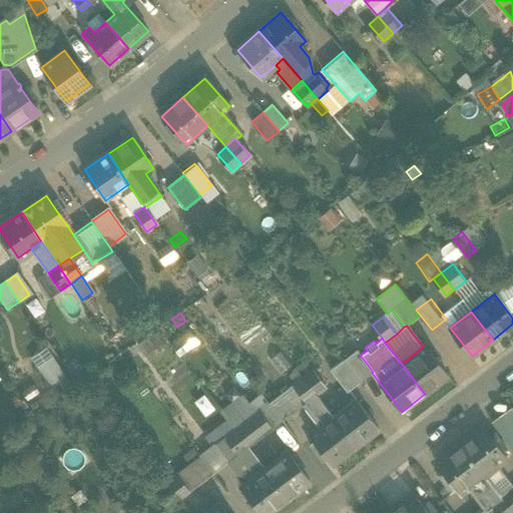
[(44,346),(29,355),(47,387),(63,378),(44,346)]
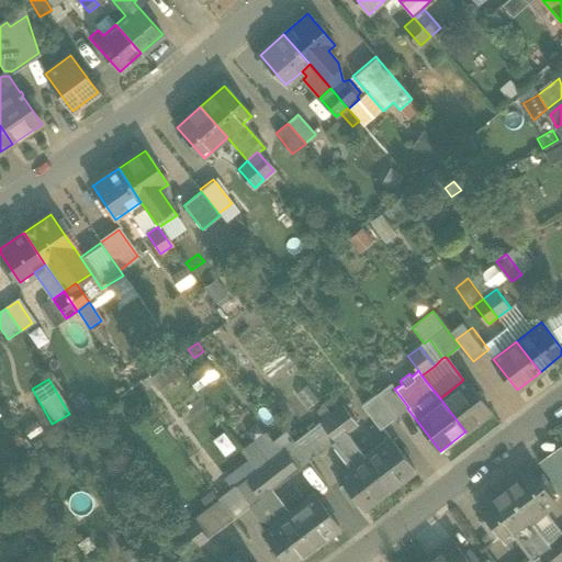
[(490,411),(465,379),(463,380),(440,398),(464,430),(490,411)]
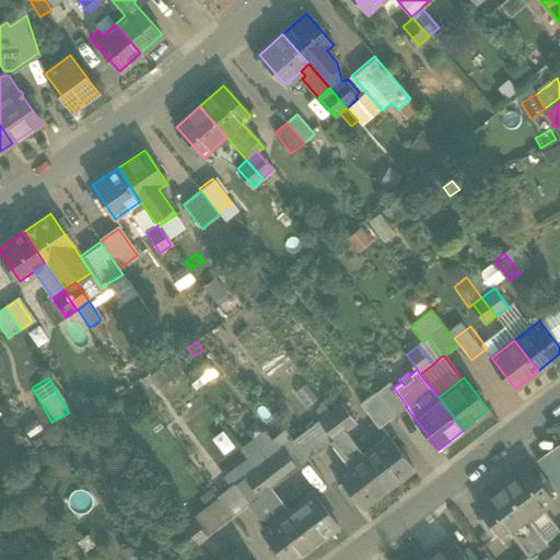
[(394,387),(389,382),(374,394),(393,418),(406,407),(407,406),(393,387),(394,387)]
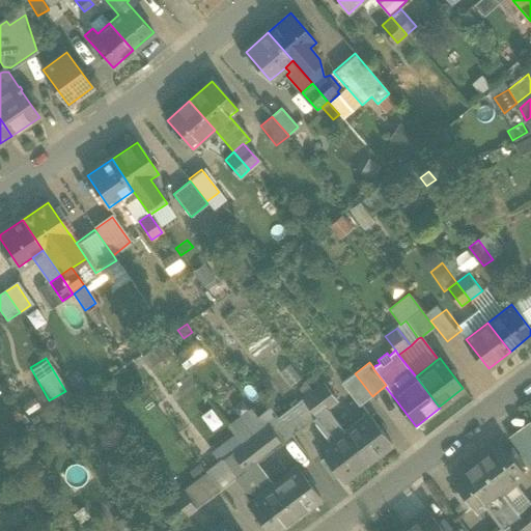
[(348,393),(335,375),(325,383),(338,400),(348,393)]
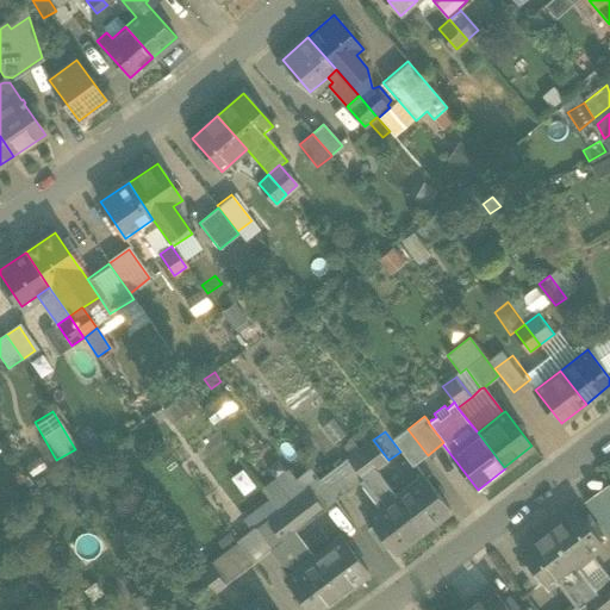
[(373,440),(360,450),(375,470),(388,460),(373,440)]
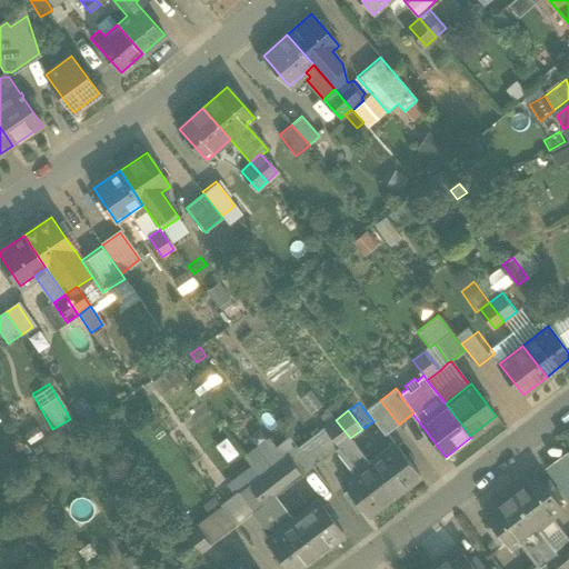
[(350,438),(336,420),(326,428),(339,446),(350,438)]
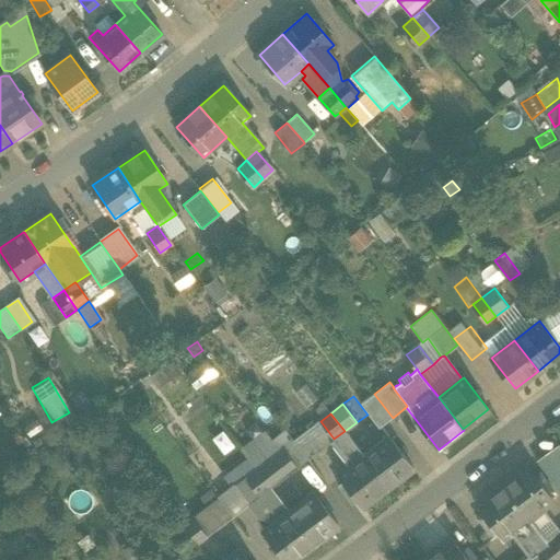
[(321,421),(293,441),(307,459),(331,441),(334,439),(321,421)]
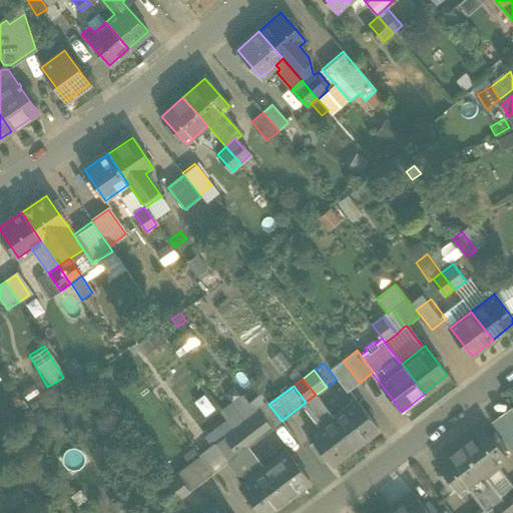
[(221,413),(233,430),(260,411),(247,394),(221,413)]
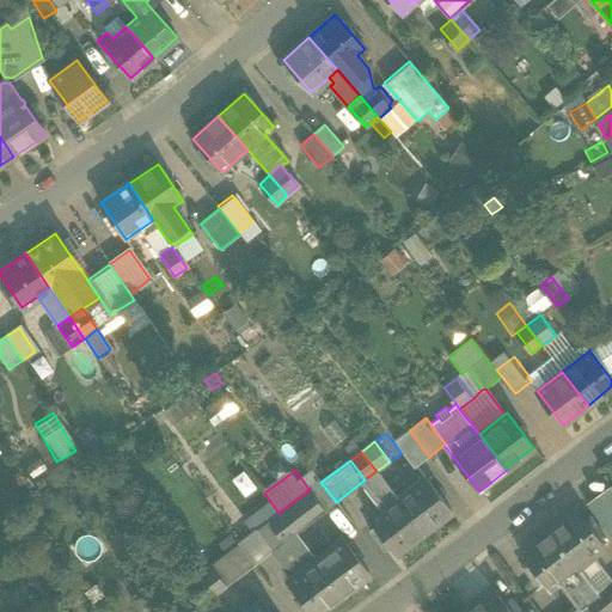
[(397,499),(377,471),(365,479),(362,482),(381,508),(369,518),(374,525),(369,530),(384,550),(390,545),(397,555),(424,533),(397,499)]
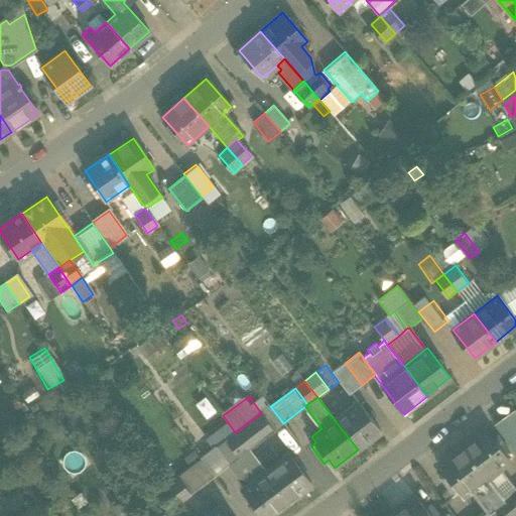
[(381,431),(358,402),(335,420),(358,449),(381,431)]
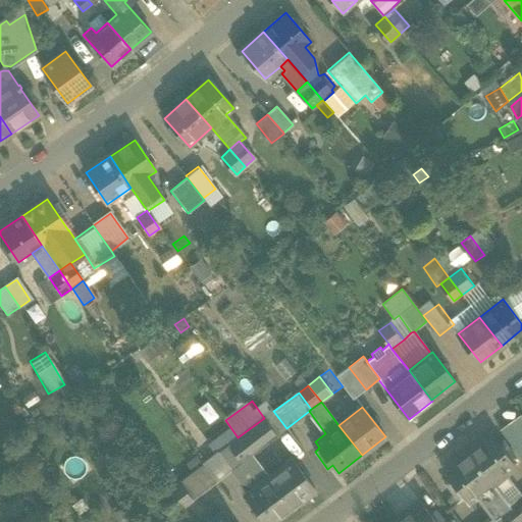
[(521,421),(516,413),(497,426),(518,458),(521,455),(521,421)]
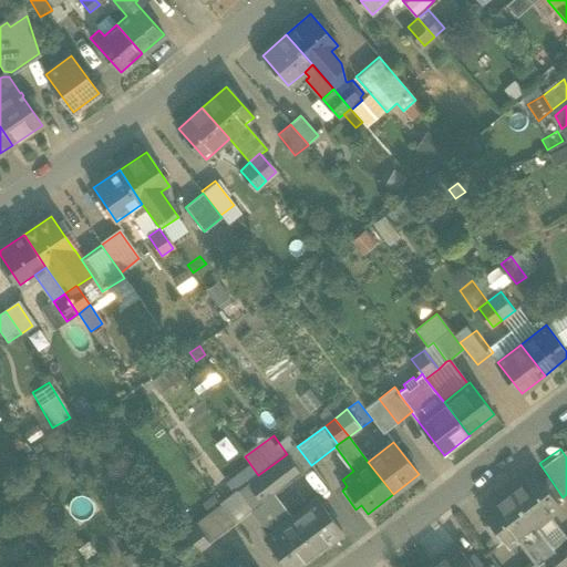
[(287,454),(258,475),(274,495),(295,478),(301,473),(287,454)]
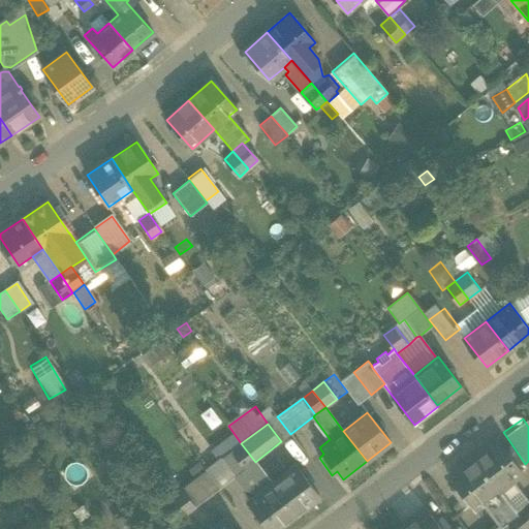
[(241,443),(221,458),(235,475),(236,476),(255,462),(241,443)]
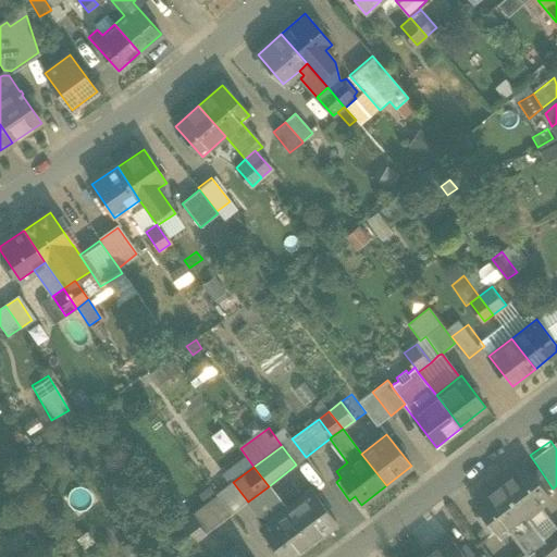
[(548,497),(524,467),(499,485),(523,517),(524,517),(548,497)]
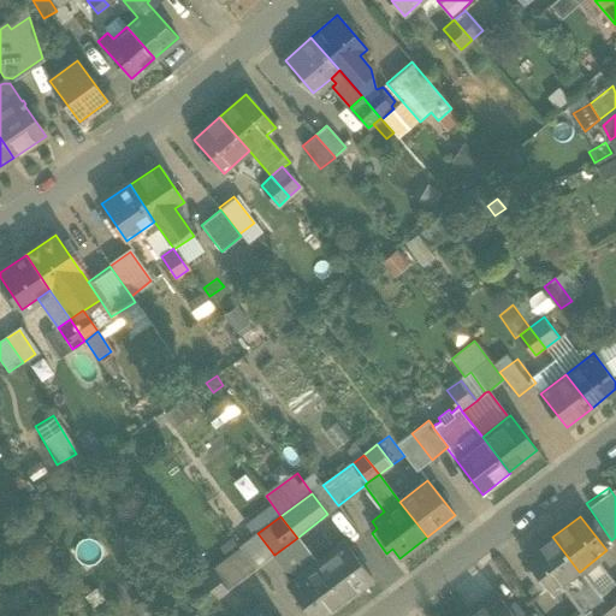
[(320,520),(297,538),(307,550),(330,533),(320,520)]
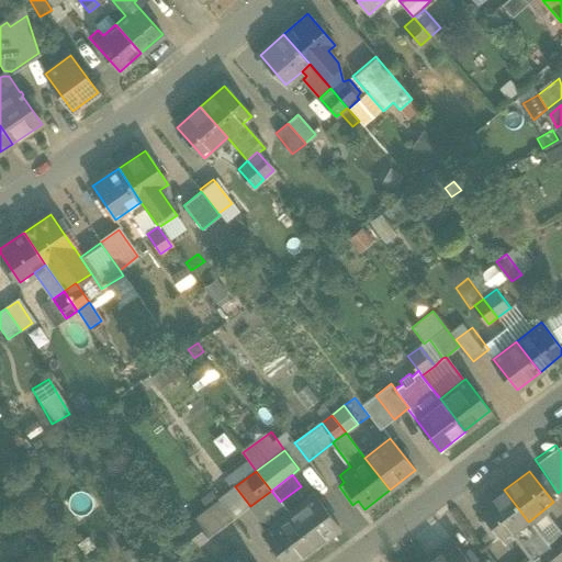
[(249,505),(235,486),(228,492),(229,493),(218,501),(232,517),(249,505)]
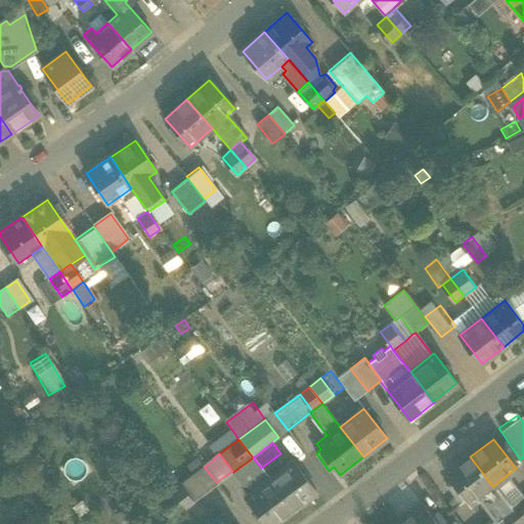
[(492,486),(470,456),(448,474),(454,481),(448,485),(455,494),(461,490),(471,503),(478,497),(495,520),(501,515),(510,509),(511,509),(493,486),(492,486)]
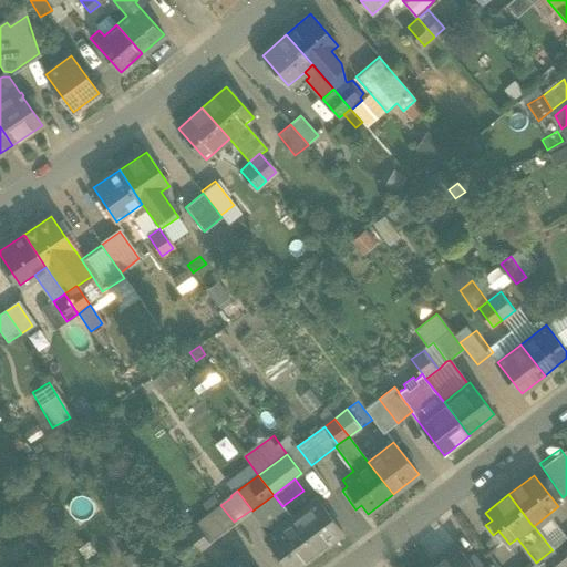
[(282,506),(274,495),(253,511),(261,523),(274,524),(278,529),(266,538),(287,566),(297,566),(317,552),(292,521),(282,506)]
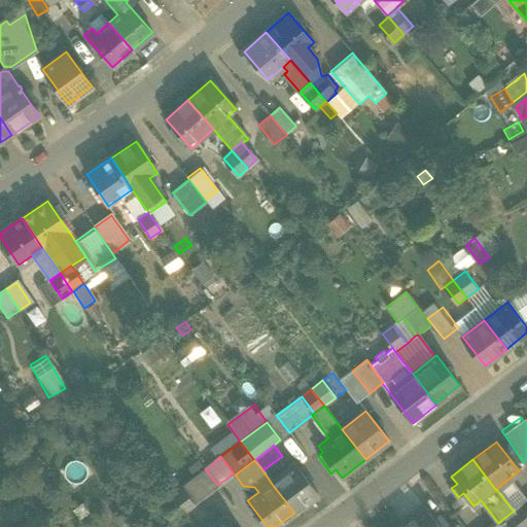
[(319,493),(296,464),(272,484),(294,513),(319,493)]
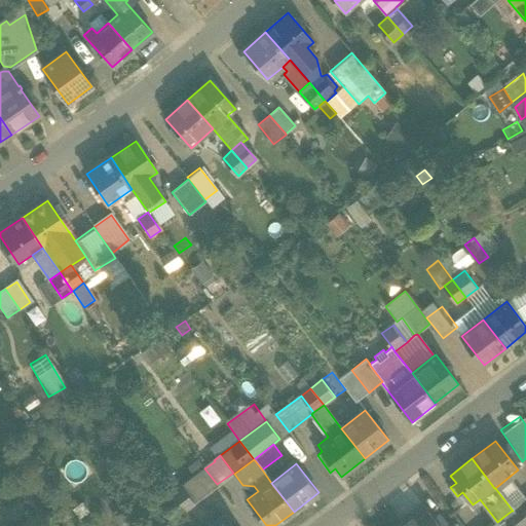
[(204,468),(181,486),(195,504),(219,486),(217,484),(204,468)]
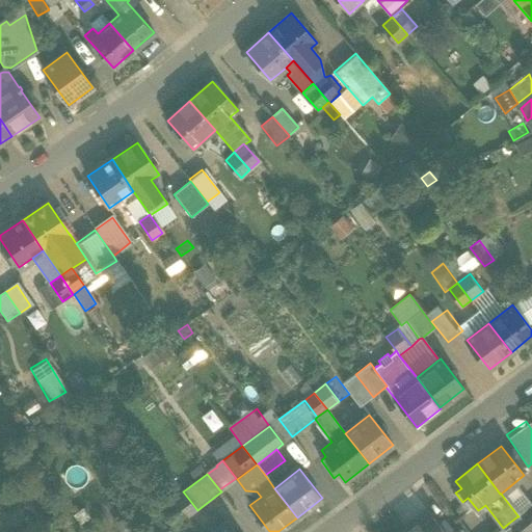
[(197,510),(183,491),(173,501),(186,519),(197,510)]
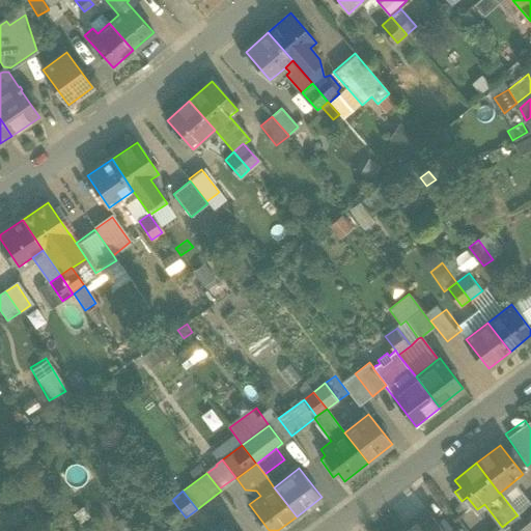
[(186,518),(172,500),(163,506),(177,525),(186,518)]
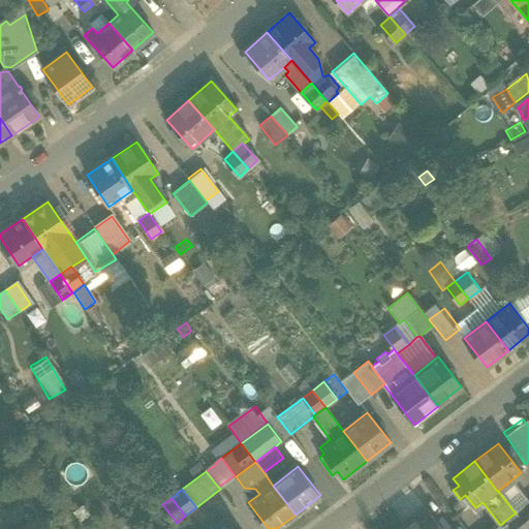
[(167,528),(177,523),(162,504),(152,512),(164,528),(167,528)]
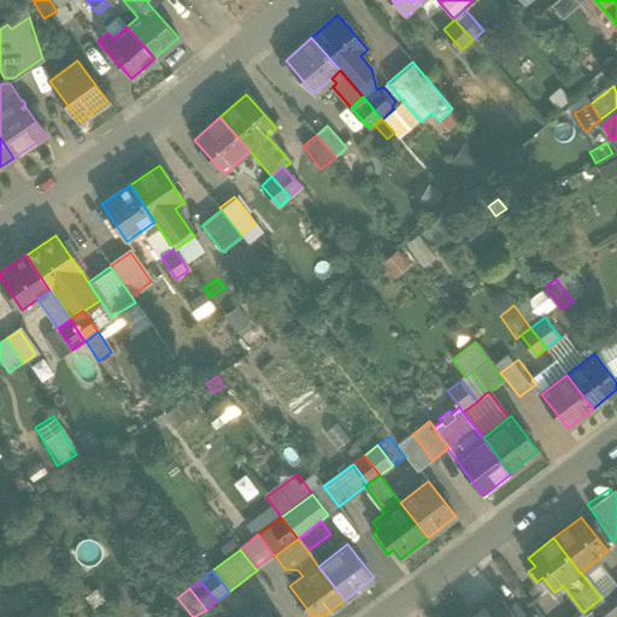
[(616,616),(616,591),(615,588),(601,599),(600,599),(615,616),(616,616)]
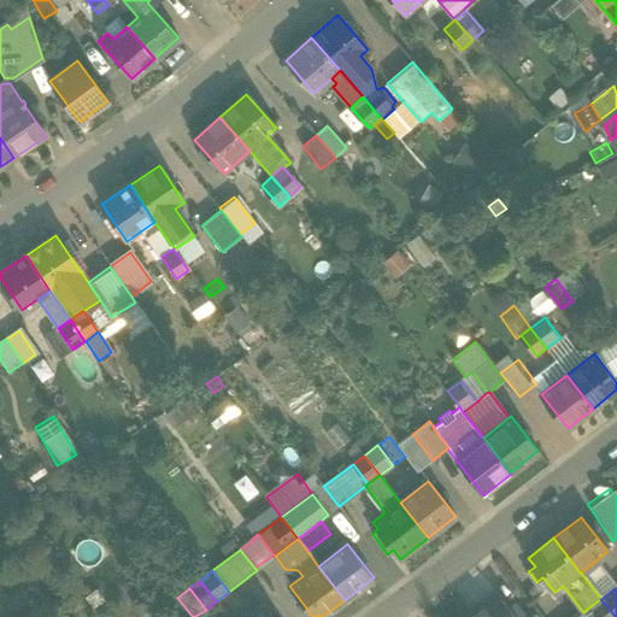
[(515,616),(497,594),(469,616),(470,616),(515,616)]
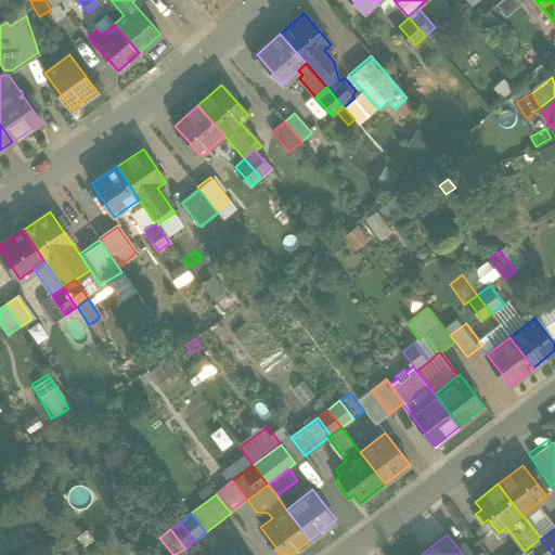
[(146,554),(133,537),(119,547),(125,554),(146,554)]
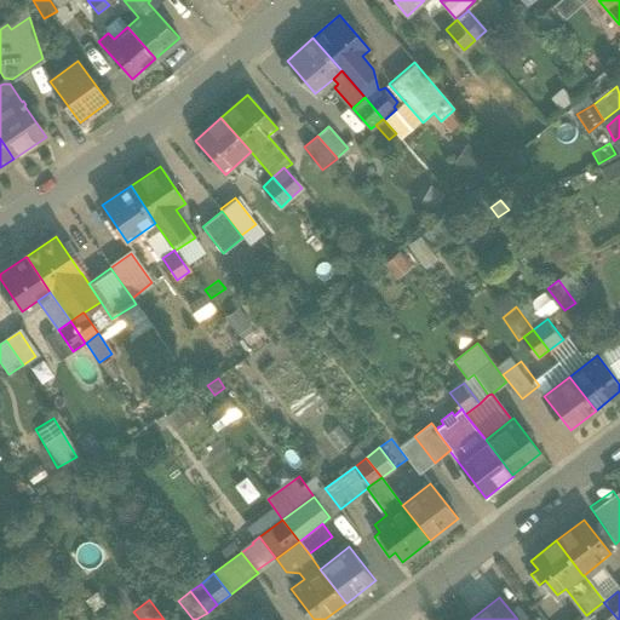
[(618,619),(603,602),(593,609),(601,619),(618,619)]
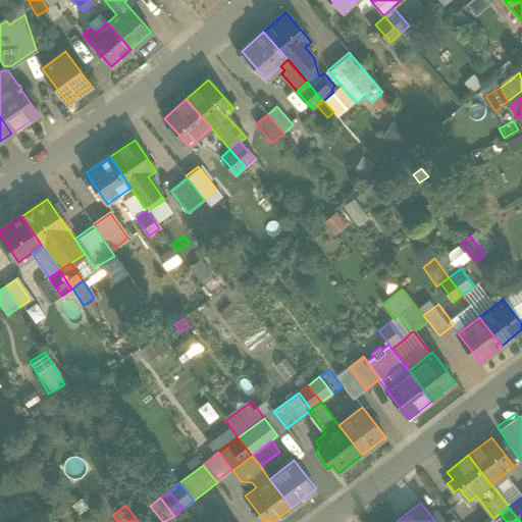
[(230,521),(224,513),(212,521),(230,521)]
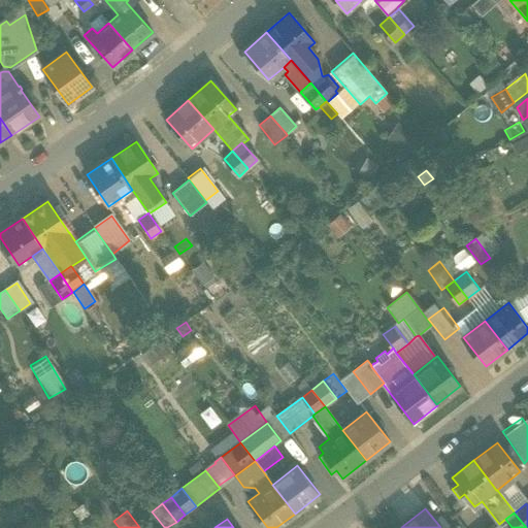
[(512,527),(505,519),(499,524),(497,525),(499,527),(512,527)]
